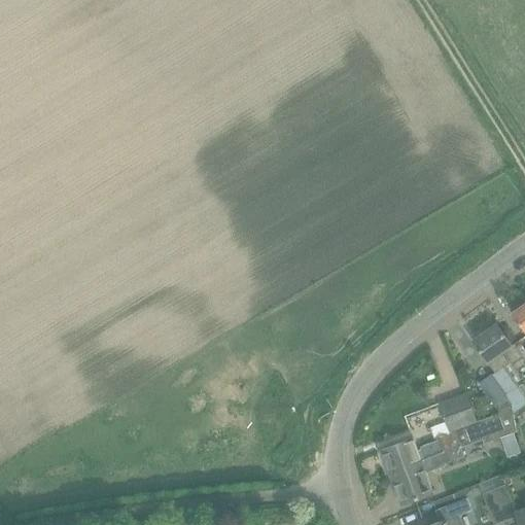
[(524,302),(511,312),(524,333),(524,302)]
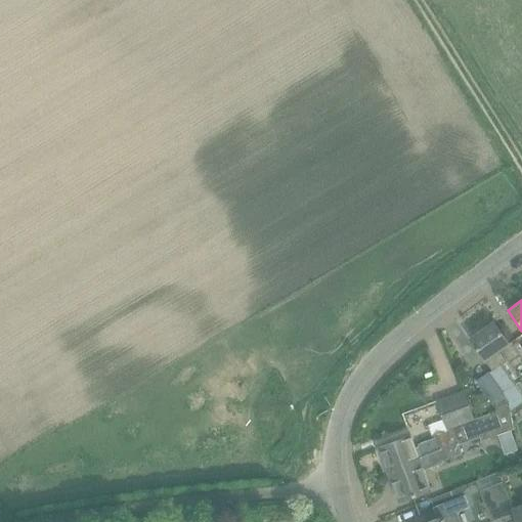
[(475,381),(486,397),(489,401),(495,409),(509,405),(510,410),(521,401),(521,394),(515,384),(516,384),(502,363),(507,360),(501,350),(509,344),(492,320),(469,337),(491,370),(475,381)]
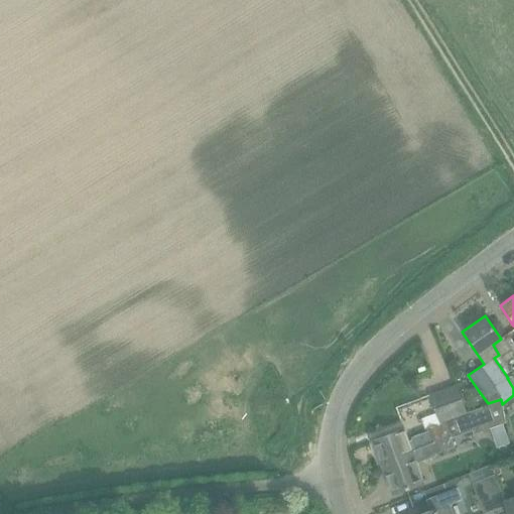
[(429,393),(436,412),(439,422),(424,427),(425,430),(410,436),(411,439),(407,440),(403,428),(372,440),(379,461),(411,450),(430,442),(447,434),(443,422),(466,414),(465,412),(455,384),(429,393)]
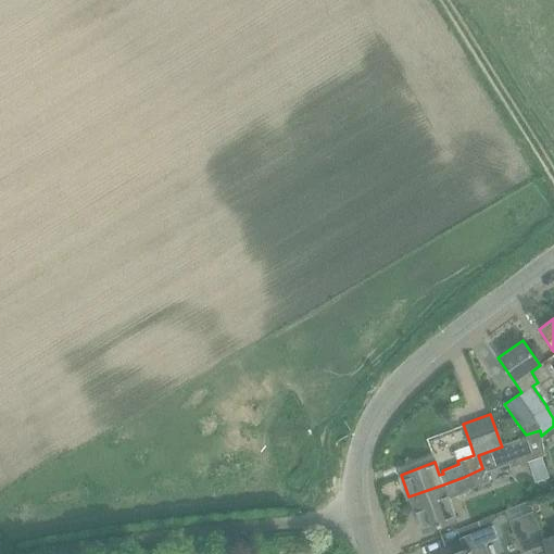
[(482,468),(464,477),(468,488),(490,479),(487,470),(508,463),(510,466),(544,454),(540,436),(541,436),(540,430),(526,435),(501,444),(502,447),(478,455),(482,468)]
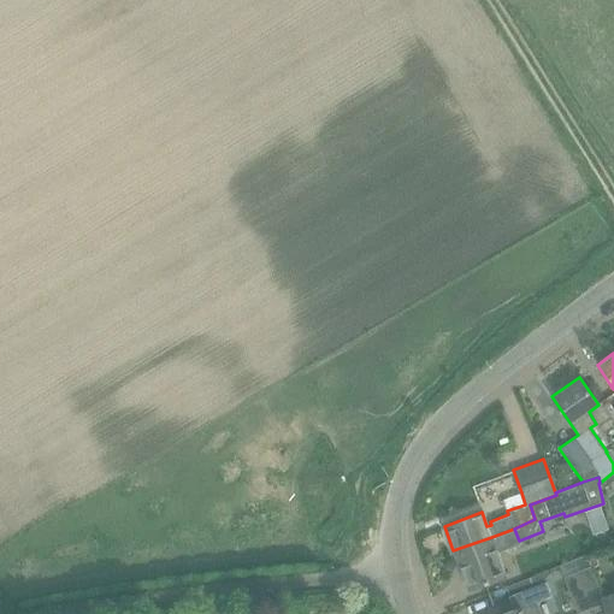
[(491,537),(453,550),(467,589),(490,582),(506,576),(496,549),(491,537)]
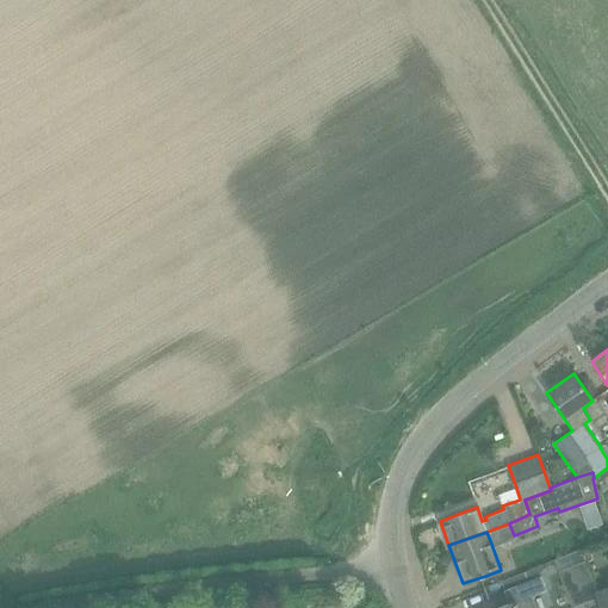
[(584,559),(572,564),(587,601),(597,596),(601,607),(607,607),(607,587),(597,591),(584,559)]
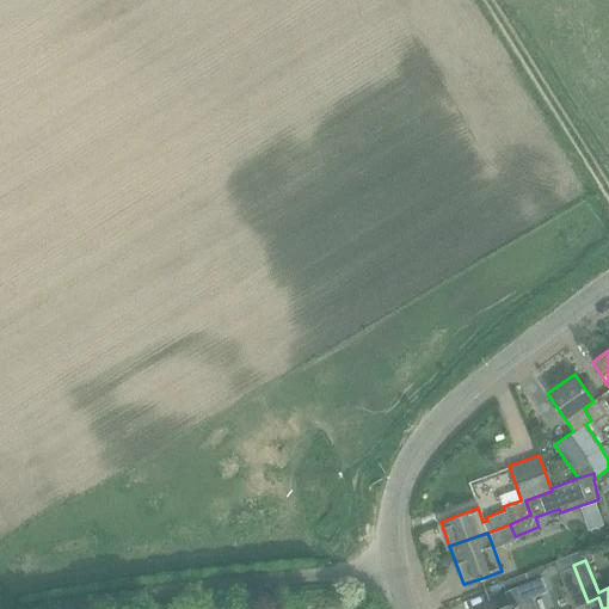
[(588,602),(573,565),(558,571),(571,608),(588,602)]
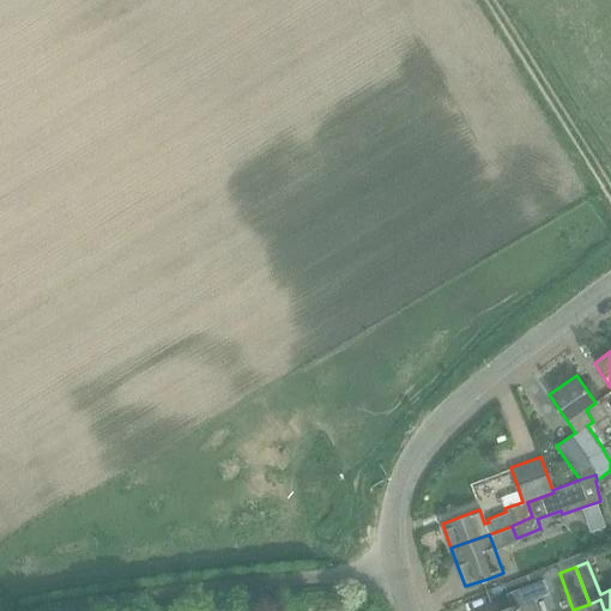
[(550,593),(544,579),(506,593),(510,606),(498,610),(537,610),(533,599),(550,593)]
